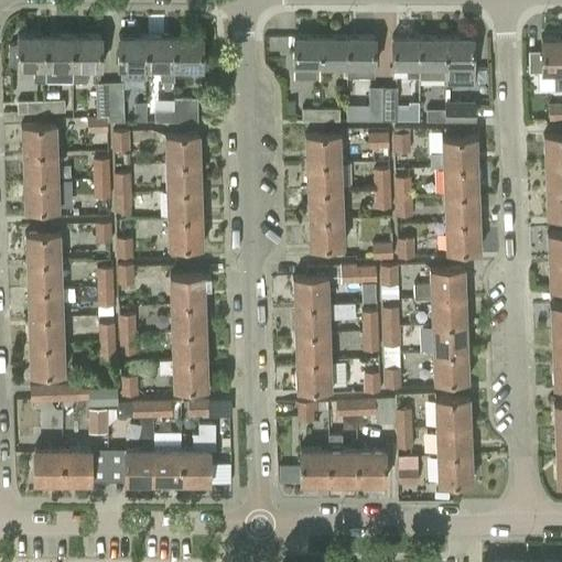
[(12,46),(12,65),(18,67),(35,67),(34,83),(45,83),(46,38),(19,38),(19,45),(12,46)]
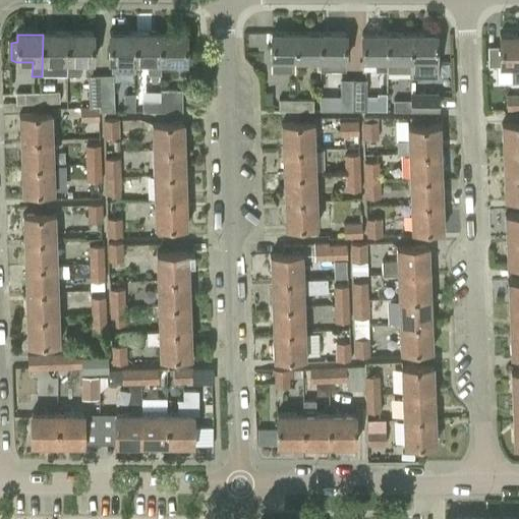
[(43,35),(42,76),(66,76),(67,35),(43,35)]
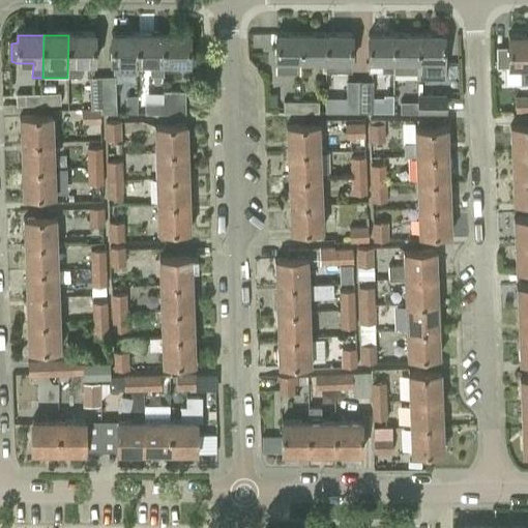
[(68,35),(67,78),(82,79),(82,64),(95,64),(95,36),(68,35)]
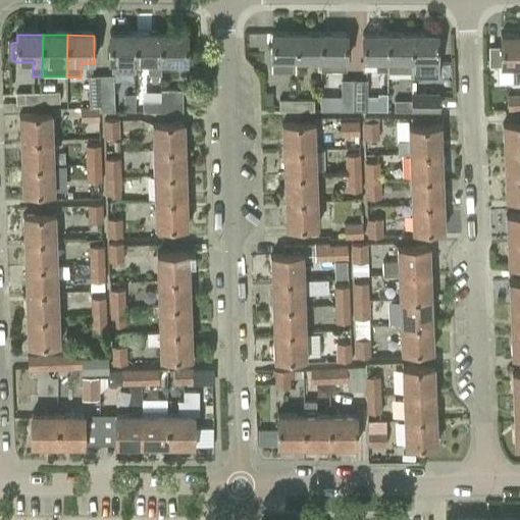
[(110,36),(109,65),(111,65),(111,75),(136,75),(136,65),(137,36),(110,36)]
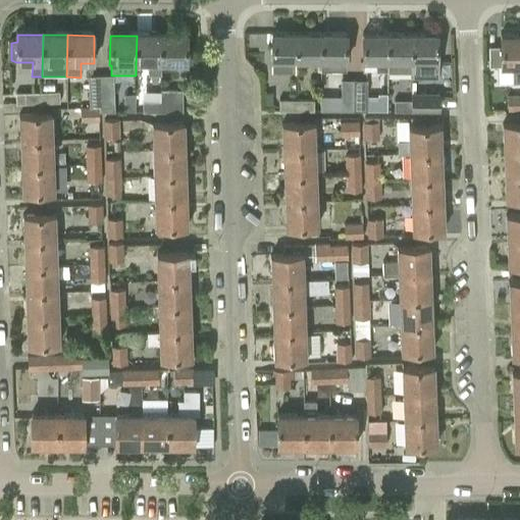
[(137,36),(136,65),(149,65),(148,76),(161,78),(161,65),(161,46),(161,36),(137,36)]
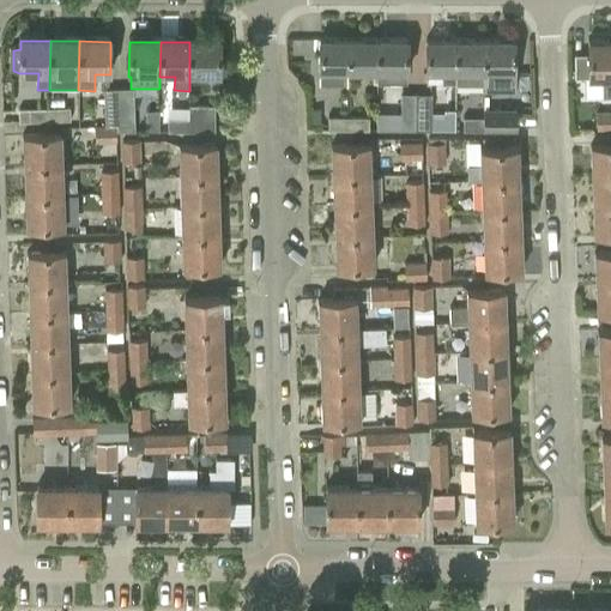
[(189,54),(189,77),(219,78),(221,43),(189,42),(189,54)]
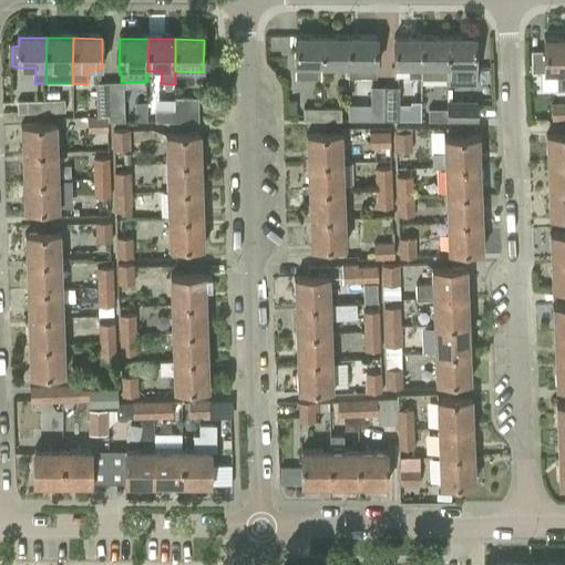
[(296,39),(296,69),(297,69),(312,69),(312,80),(322,80),(322,69),(324,69),(324,39),(296,39)]
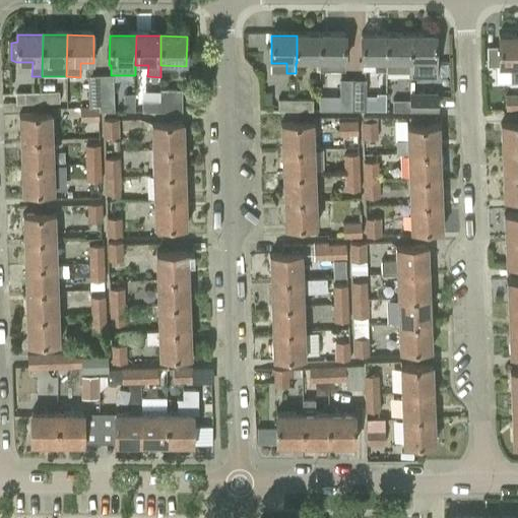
[(297,36),(297,63),(321,63),(322,44),(322,37),(322,36),(297,36)]
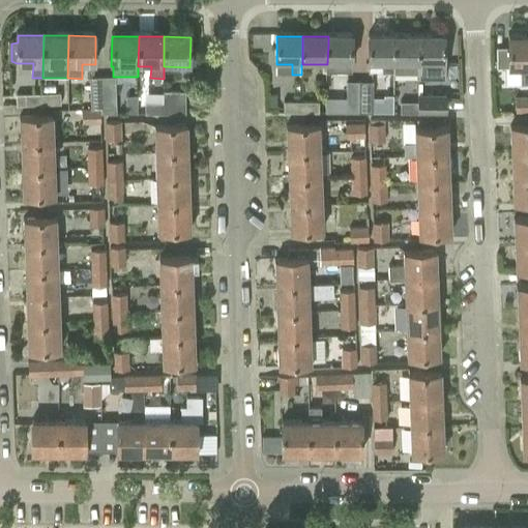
[(327,64),(327,74),(352,74),(353,64),(353,37),(328,36),(328,37),(328,45),(327,64)]
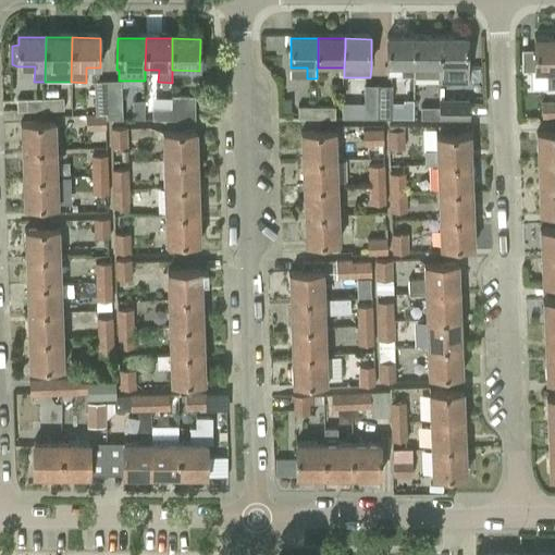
[(389,38),(389,68),(404,68),(404,77),(415,77),(415,68),(415,40),(416,38),(389,38)]
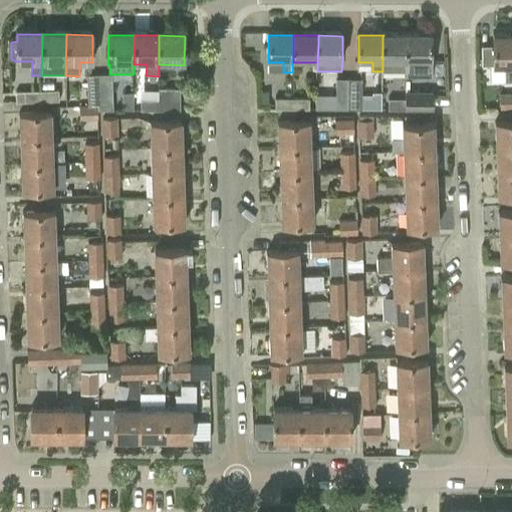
[(382,71),(382,73),(407,73),(408,63),(408,35),(384,35),(382,37),(382,62),(382,71)]
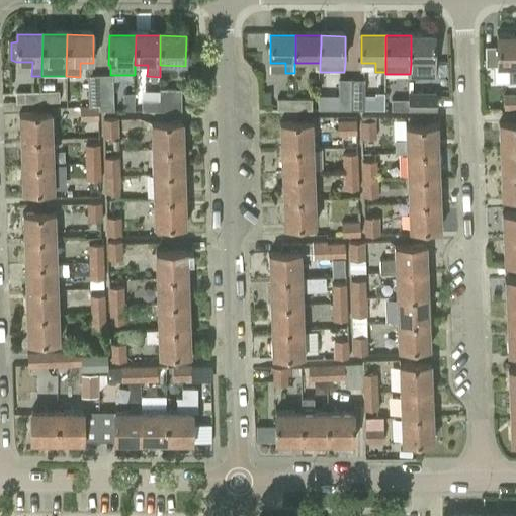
[(410,74),(410,79),(435,79),(435,64),(435,35),(411,35),(411,64),(410,74)]
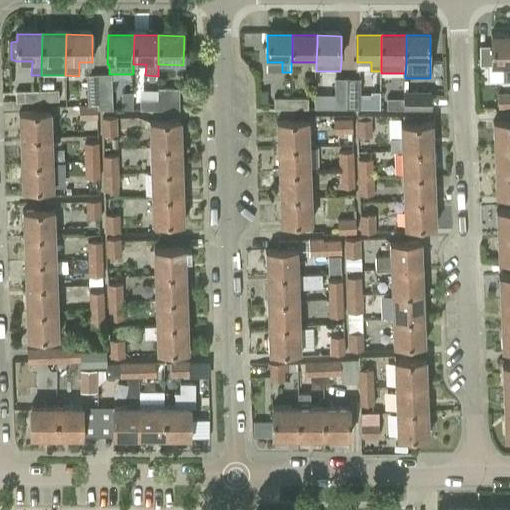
[(481,47),(481,66),(490,66),(504,66),(504,82),(509,82),(509,35),(492,35),(492,47),(481,47)]
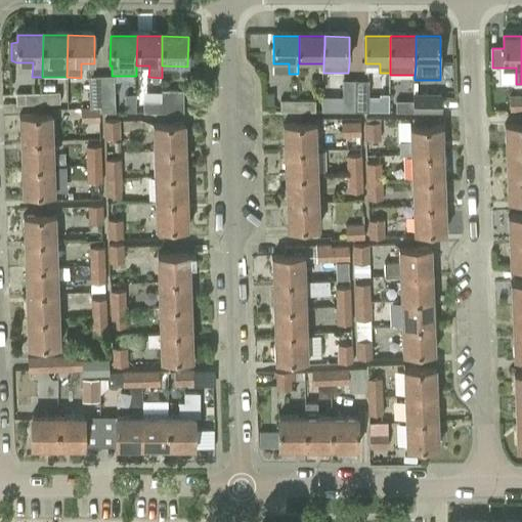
[(103,110),(101,111),(101,114),(117,114),(116,77),(102,78),(102,79),(103,110)]
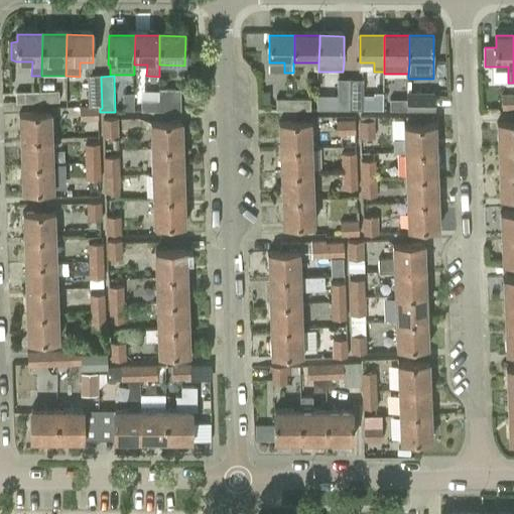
[(101,77),(89,77),(90,107),(100,107),(100,109),(102,108),(101,78),(101,77)]
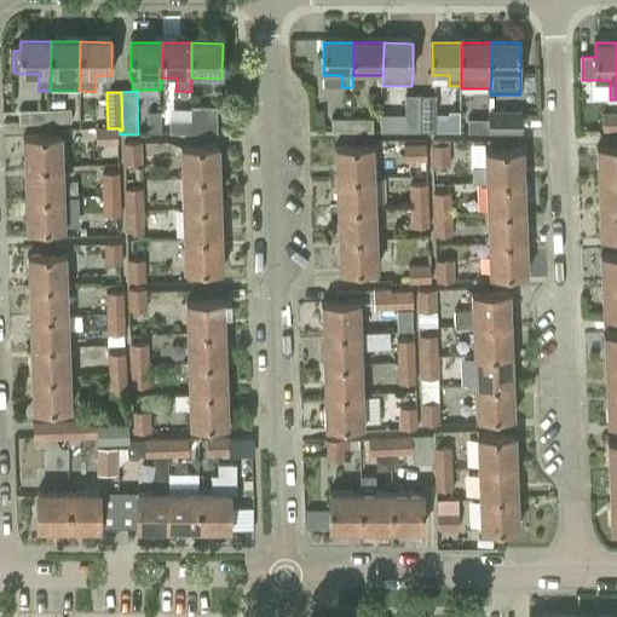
[(407,99),(405,136),(421,136),(422,99),(407,99)]
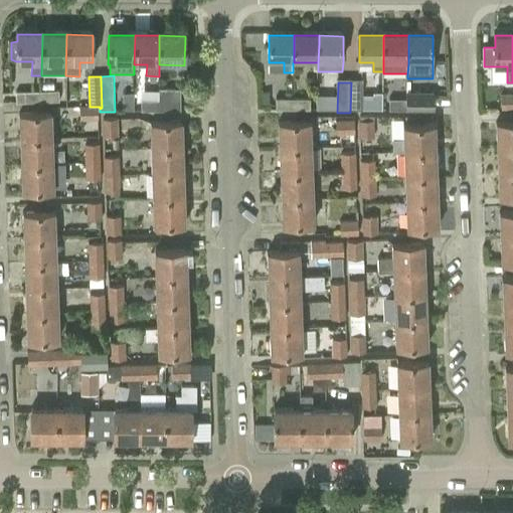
[(351,82),(350,113),(356,113),(363,113),(363,82),(351,82)]
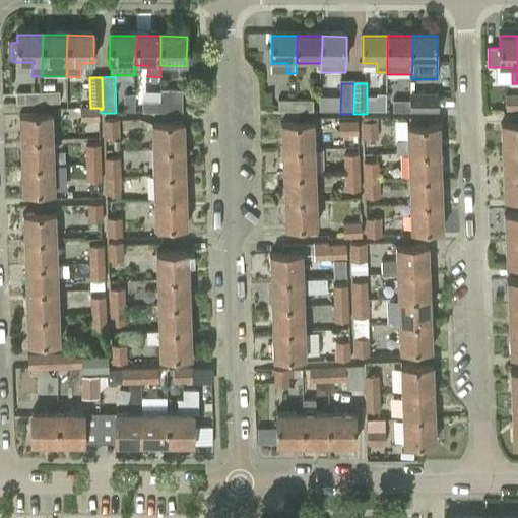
[(159,103),(159,113),(183,113),(183,91),(163,91),(163,103),(159,103)]
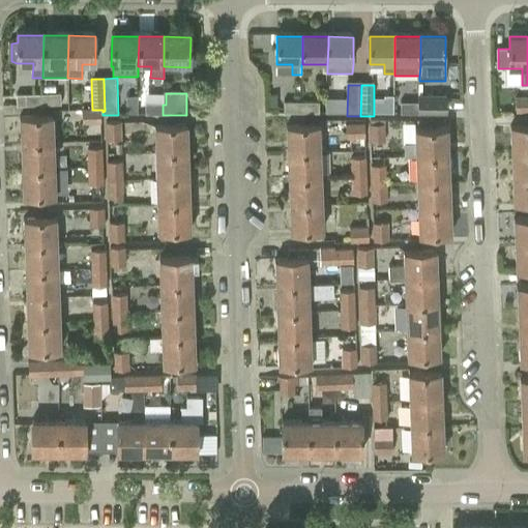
[(61,94),(44,95),(44,106),(62,106),(61,94)]
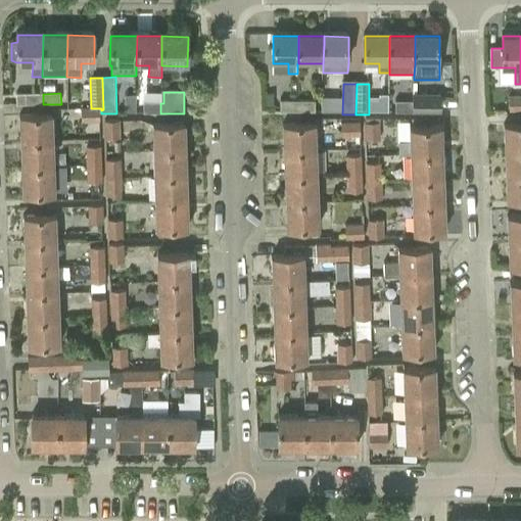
[(43,94),(17,95),(17,105),(43,104),(43,94)]
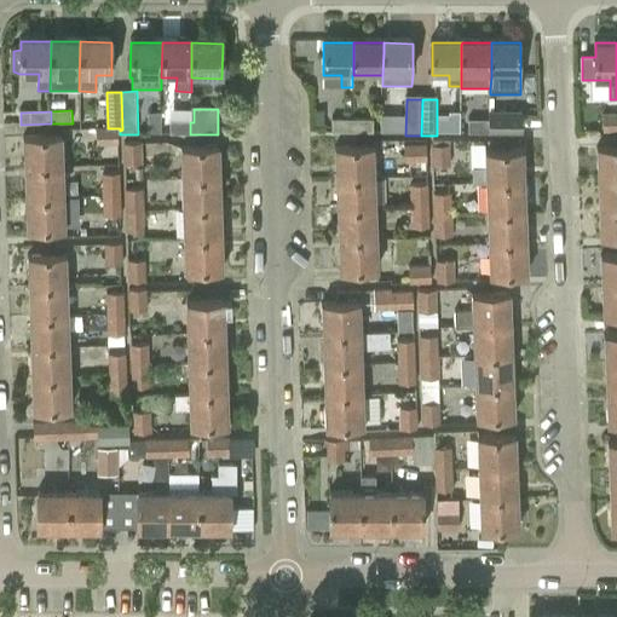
[(616,114),(604,115),(605,134),(616,133),(616,114)]
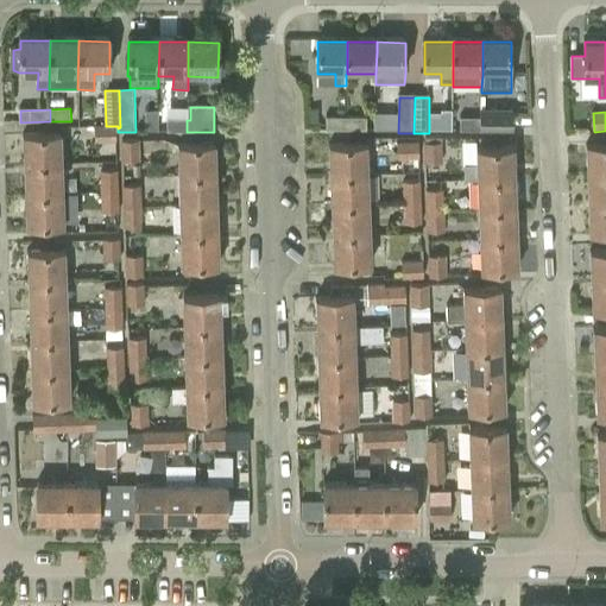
[(460,120),(460,132),(480,132),(481,132),(481,115),(480,115),(480,120),(460,120)]
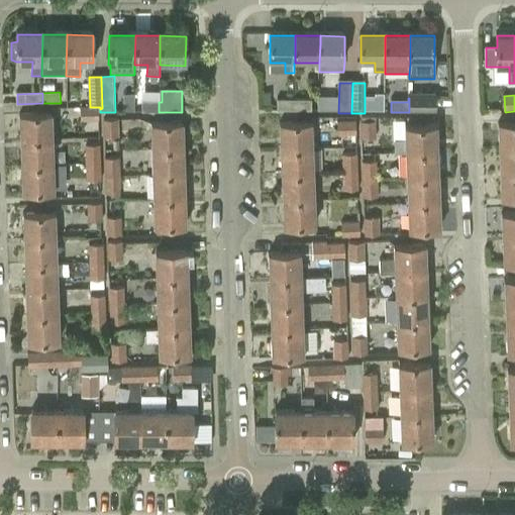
[(409,98),(409,112),(435,112),(435,102),(435,98),(409,98)]
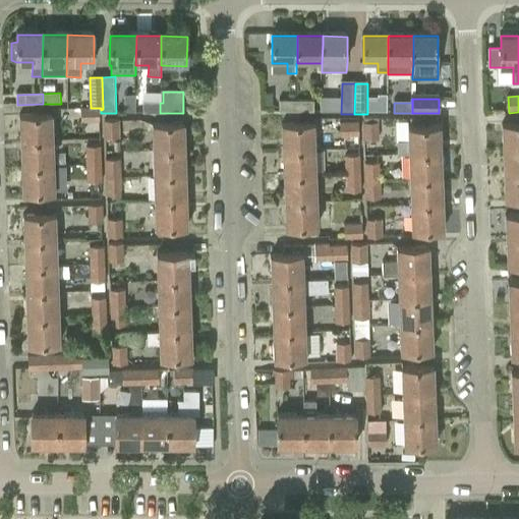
[(280,102),(280,111),(296,111),(296,102),(280,102)]
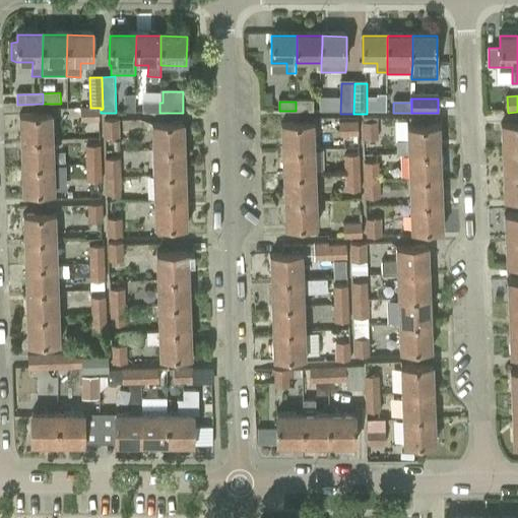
[(296,102),(296,111),(314,111),(314,102),(296,102)]
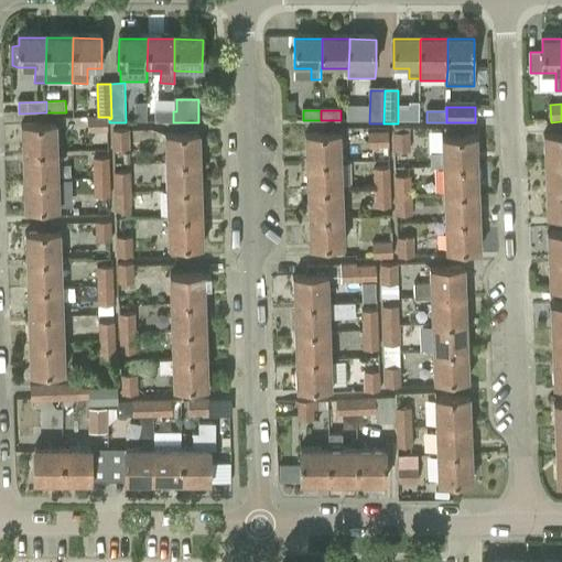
[(173,111),(157,111),(157,122),(173,122),(173,111)]
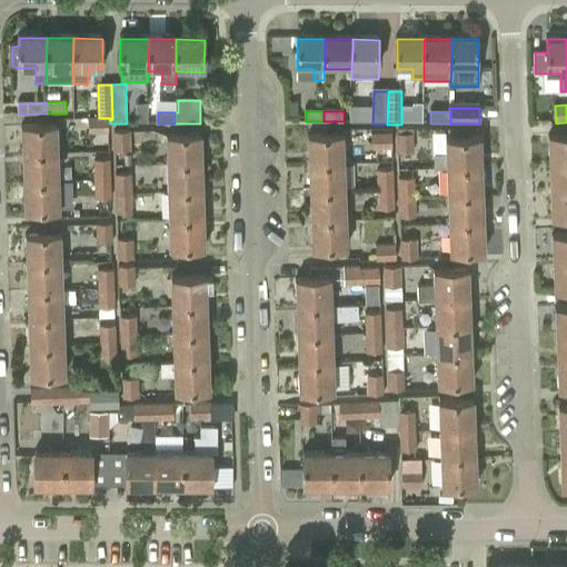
[(109,120),(88,120),(89,136),(109,136),(109,120)]
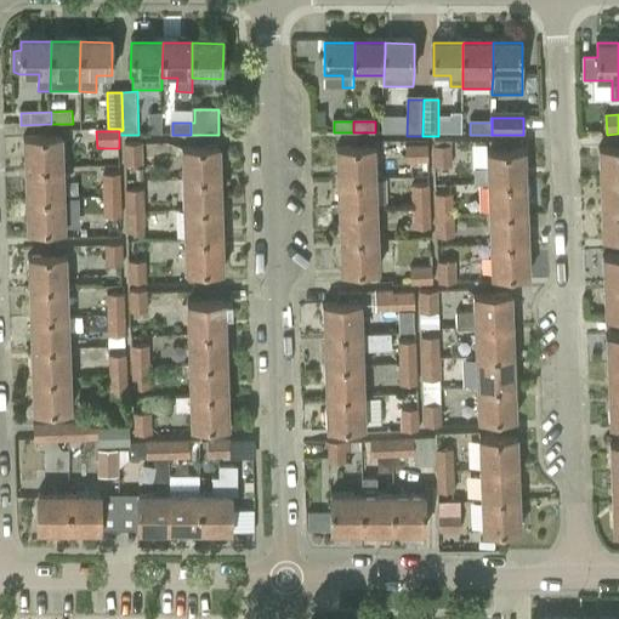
[(62,138),(24,140),(26,171),(63,170),(62,138)]
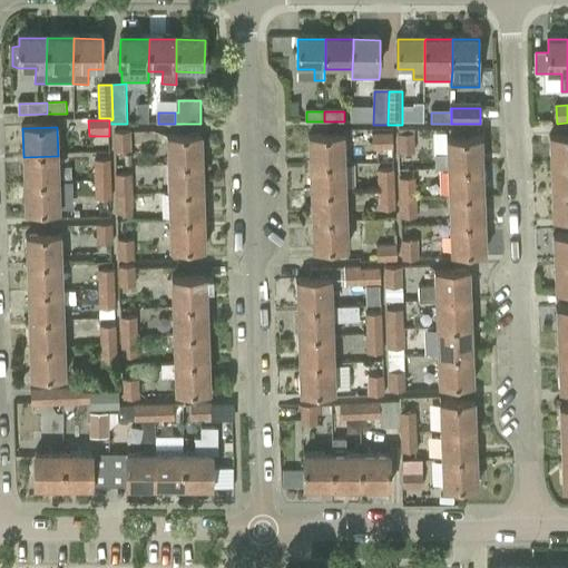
[(131,133),(116,133),(116,153),(133,153),(131,133)]
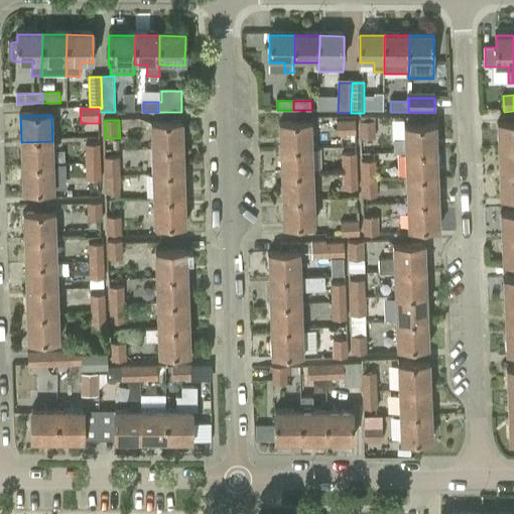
[(356,123),(339,124),(339,136),(356,135),(356,123)]
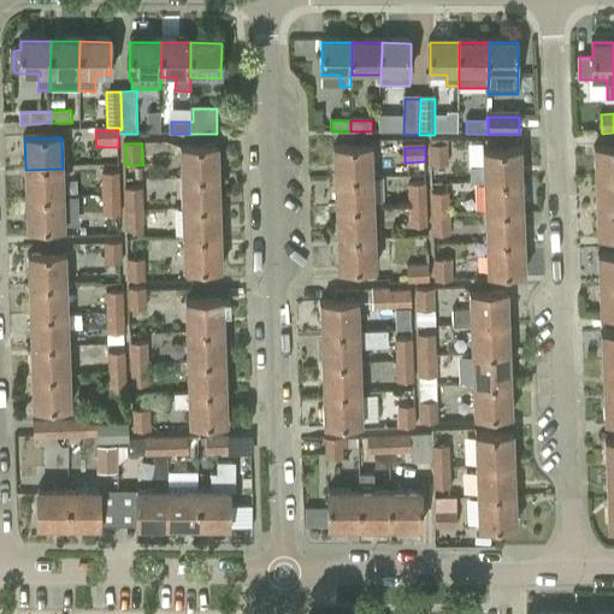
[(434,147),(431,147),(432,166),(449,166),(448,147),(434,147)]
